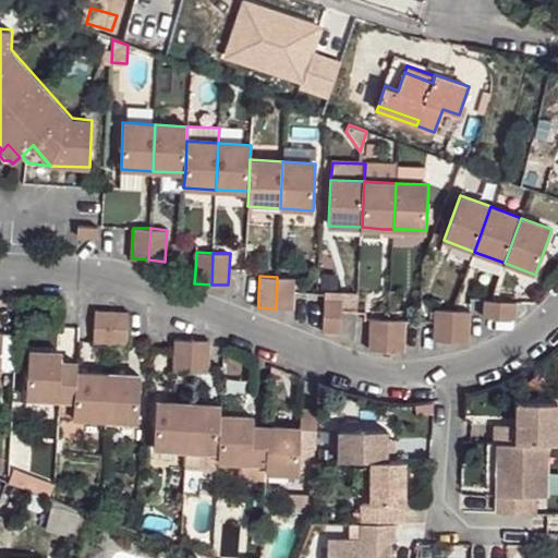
[(277,277),(276,308),(292,308),(293,292),(293,277),(277,277)]
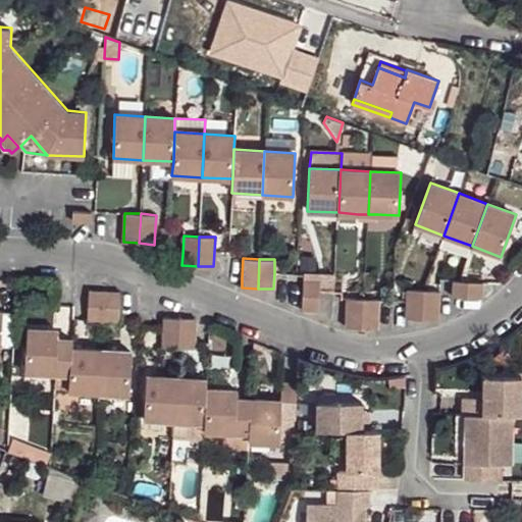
[(302,301),(302,311),(318,311),(319,293),(319,281),(303,280),(302,301)]
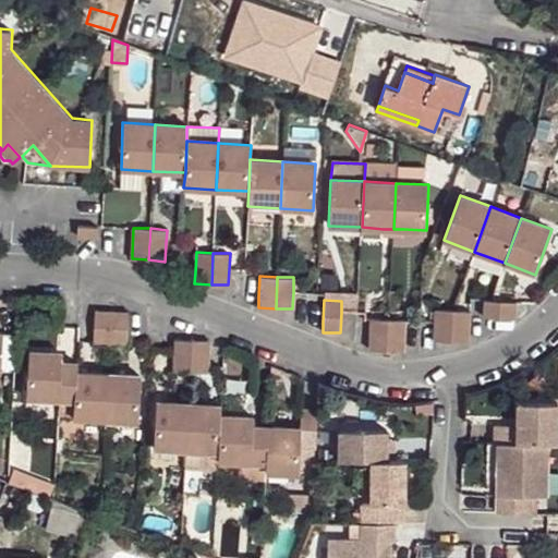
[(485,300),(484,316),(516,318),(517,302),(492,300),(485,300)]
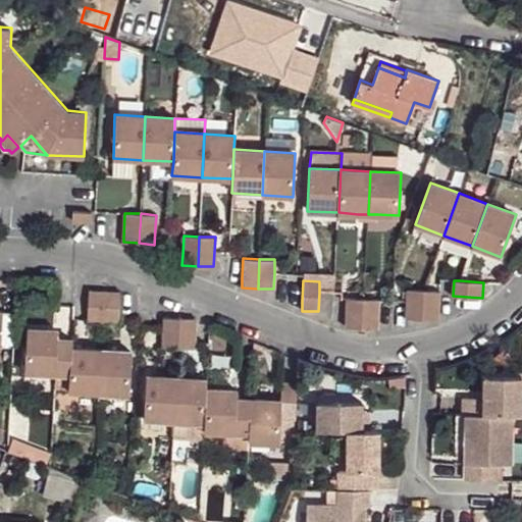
[(407,301),(406,318),(422,319),(423,291),(408,289),(407,301)]
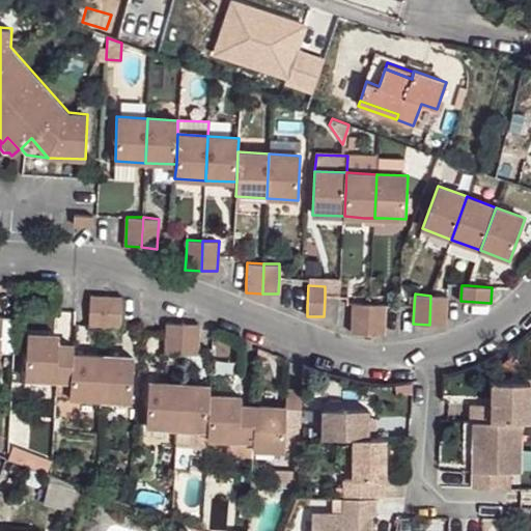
[(90,296),(89,326),(105,327),(107,297),(90,296)]
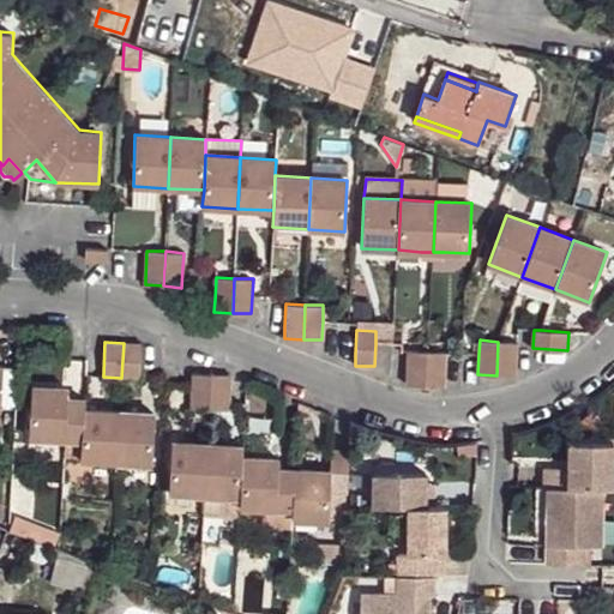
[(498,342),(497,375),(516,377),(516,362),(517,343),(498,342)]
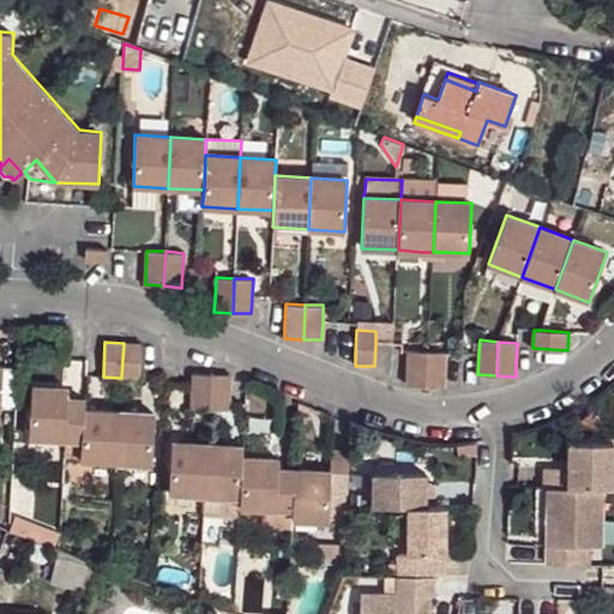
[(124,343),(121,378),(140,379),(142,355),(142,343),(124,343)]
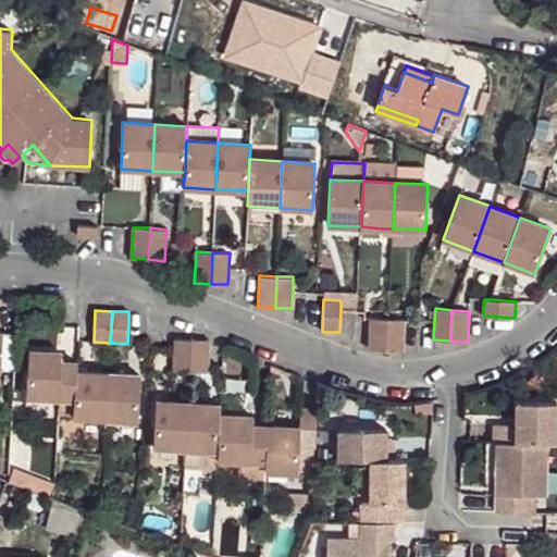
[(369,338),(369,349),(386,350),(387,319),(371,319),(369,338)]
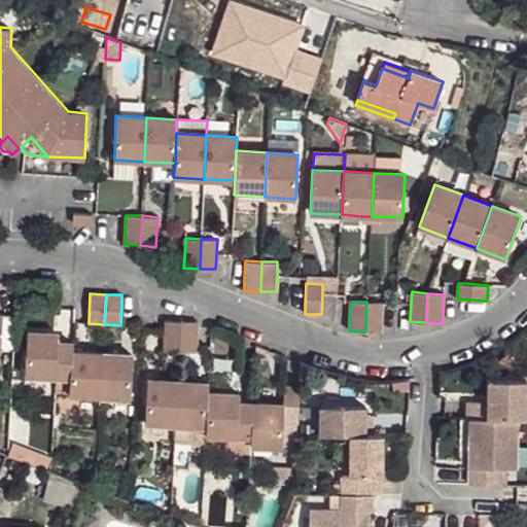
[(366,302),(365,331),(382,332),(382,326),(383,303),(366,302)]
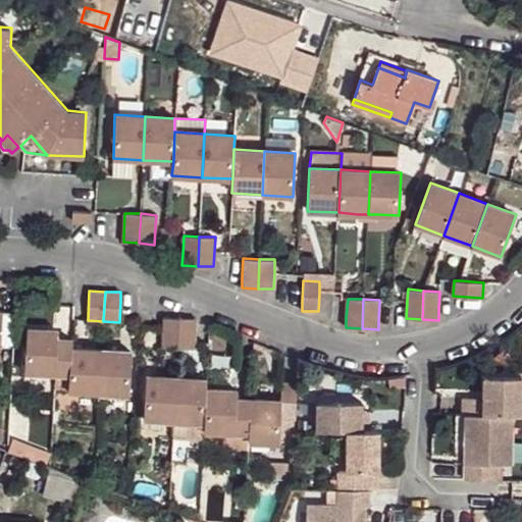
[(162,334),(161,348),(177,348),(178,318),(163,318),(162,334)]
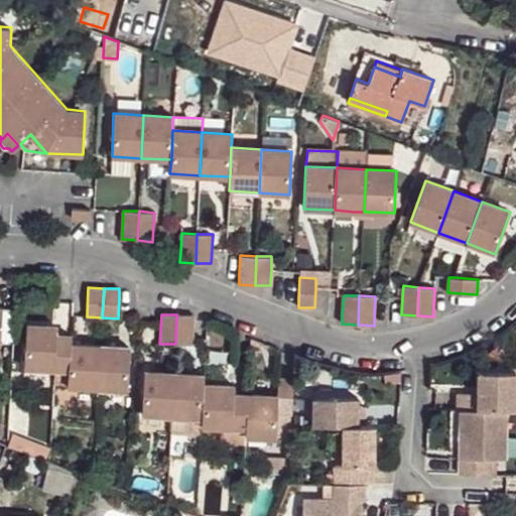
[(176,314),(175,344),(192,344),(194,320),(194,315),(176,314)]
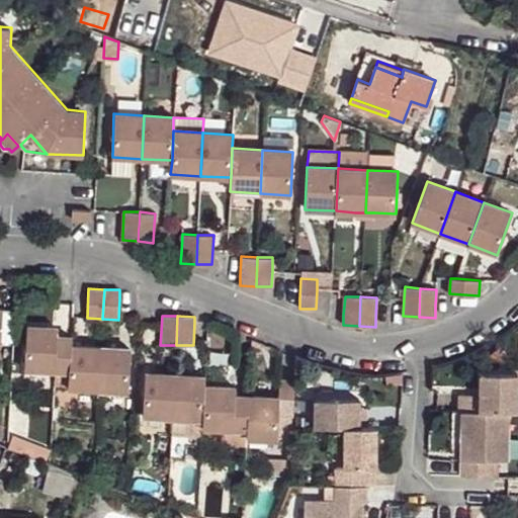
[(27,326),(25,368),(55,370),(69,370),(70,353),(71,345),(71,337),(58,336),(49,335),(49,328),(27,326)]
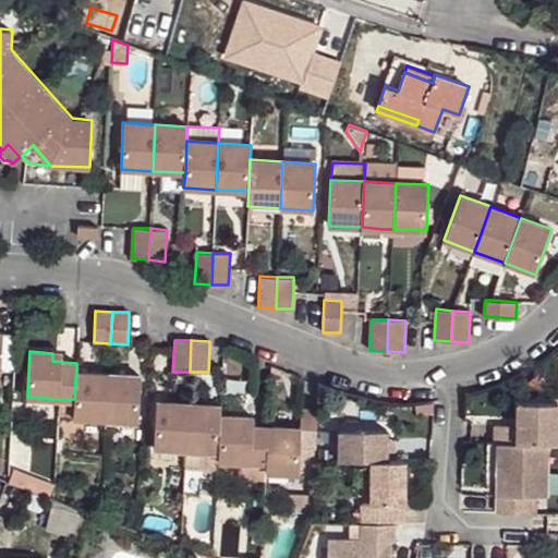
[(52,353),(52,361),(62,362),(62,353),(52,353)]
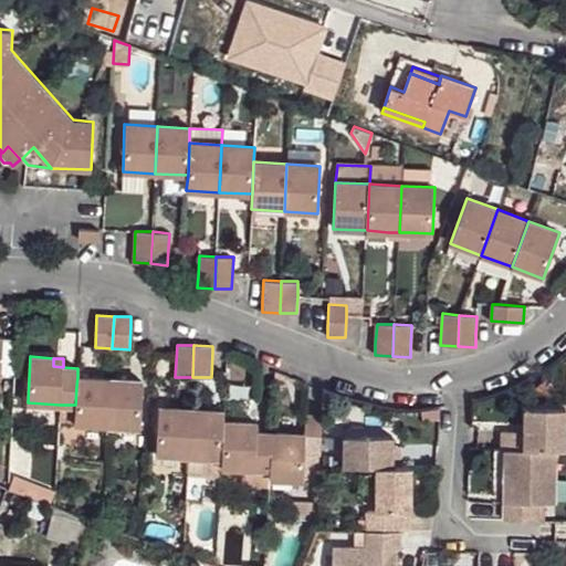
[(86,378),(77,377),(76,386),(86,387),(86,378)]
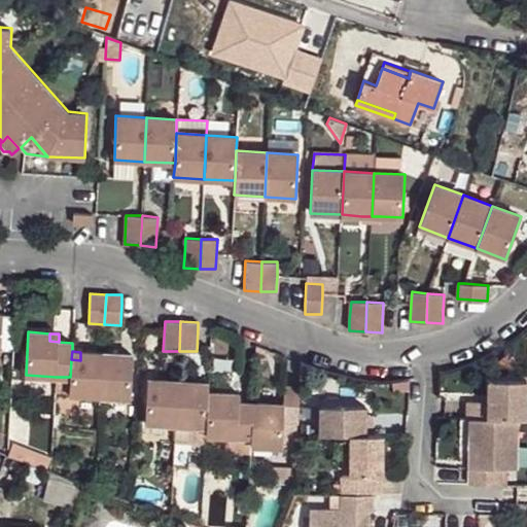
[(70,377),(69,393),(100,396),(103,353),(80,352),(80,360),(71,359),(70,377)]
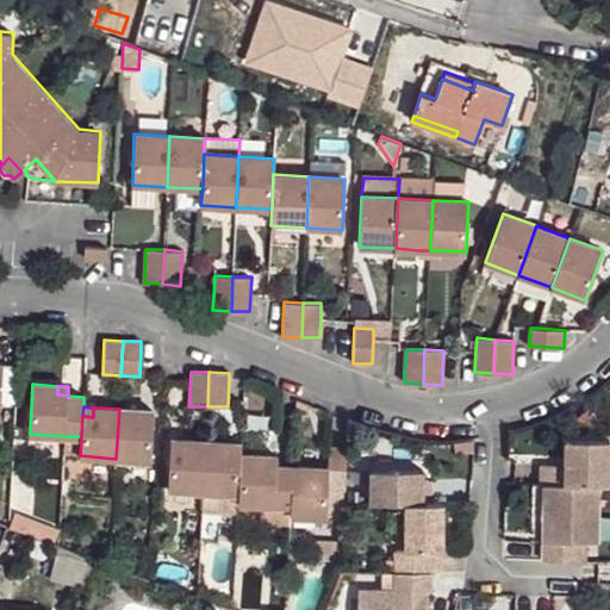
[(119,409),(116,459),(151,461),(154,421),(143,419),(143,410),(119,409)]
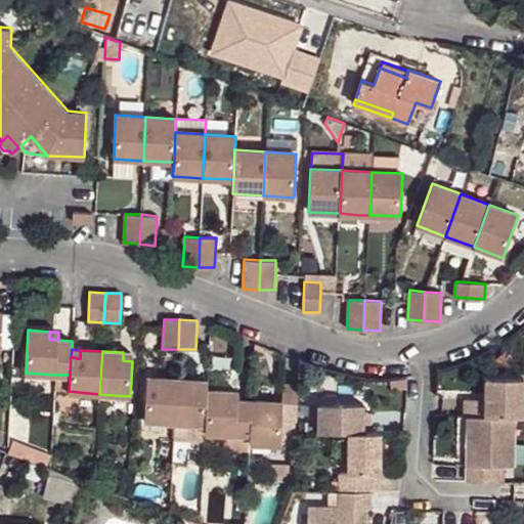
[(123,352),(123,360),(132,361),(132,353),(123,352)]
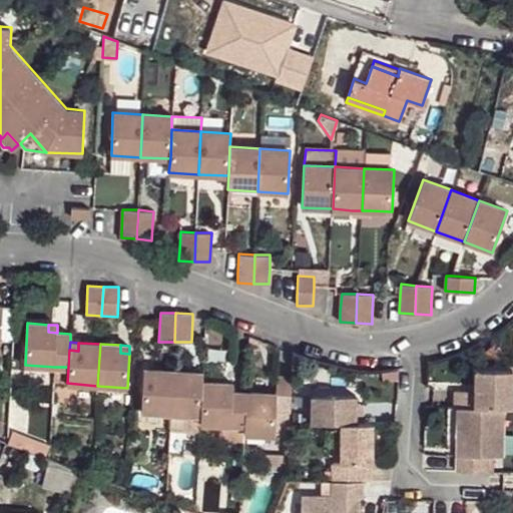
[(54,367),(53,383),(67,383),(68,367),(54,367)]
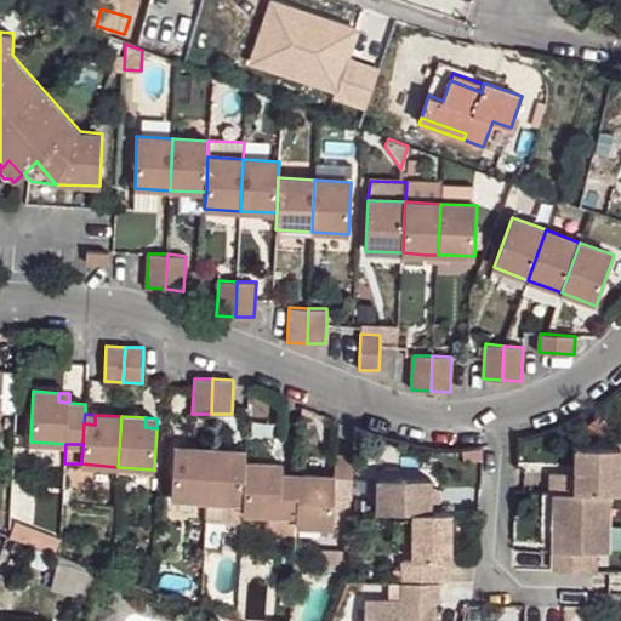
[(174,446),(174,456),(184,456),(184,448),(174,446)]
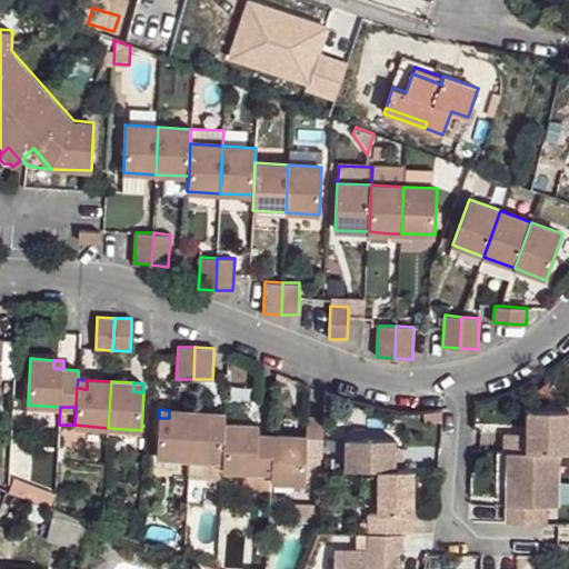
[(159,418),(157,457),(189,459),(191,411),(169,410),(169,418),(159,418)]
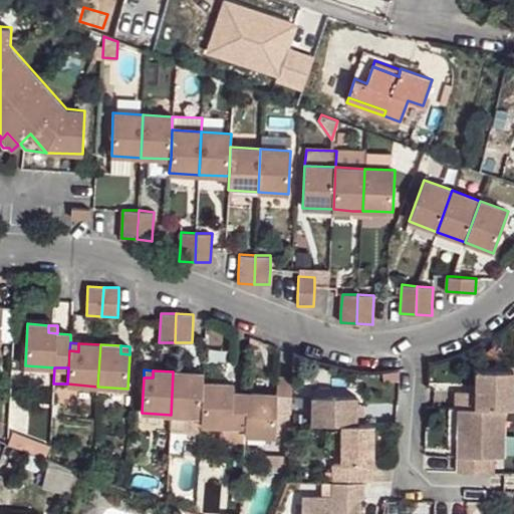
[(455,390),(455,408),(458,408),(504,409),(513,409),(513,370),(477,370),(477,382),(476,391),(472,391),(455,390)]
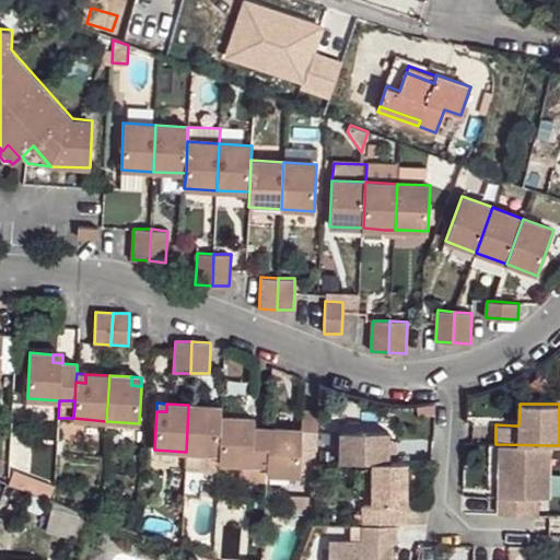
[(188,405),(186,452),(220,453),(221,416),(222,406),(188,405)]
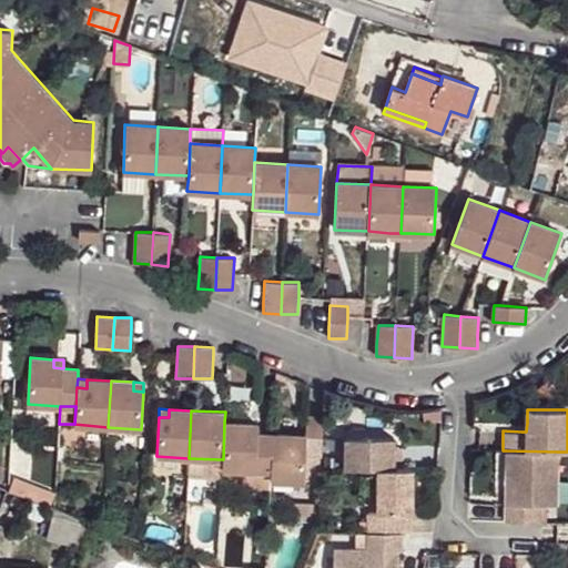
[(271,473),(270,482),(304,484),(305,480),(320,482),(321,466),(323,417),(306,417),(306,435),(273,434),(271,473)]
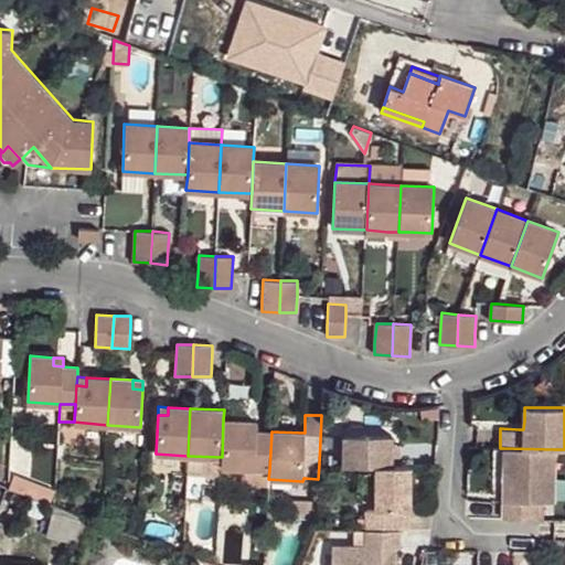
[(222,457),(221,467),(269,470),(272,432),(256,430),(256,422),(223,419),(222,457)]
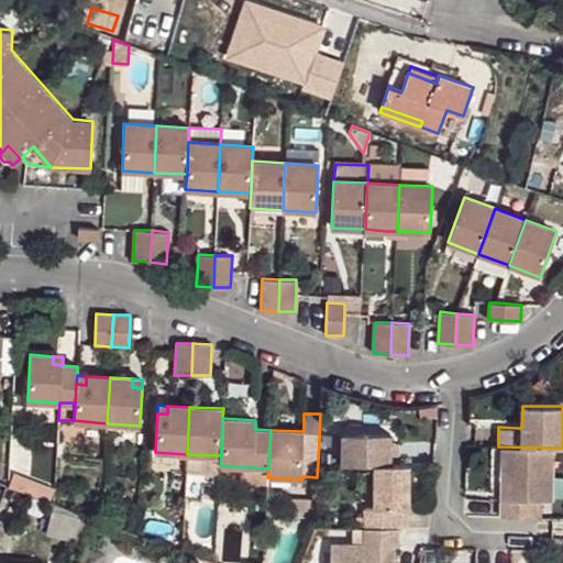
[(390,448),(390,434),(344,432),(343,461),(389,463),(390,448)]
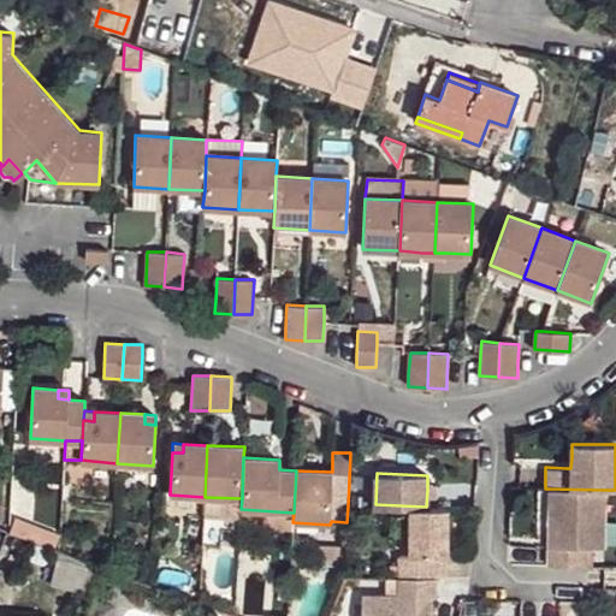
[(548,548),(548,566),(586,566),(586,549),(603,549),(604,490),(549,489),(548,531),(556,529),(556,548),(548,548)]
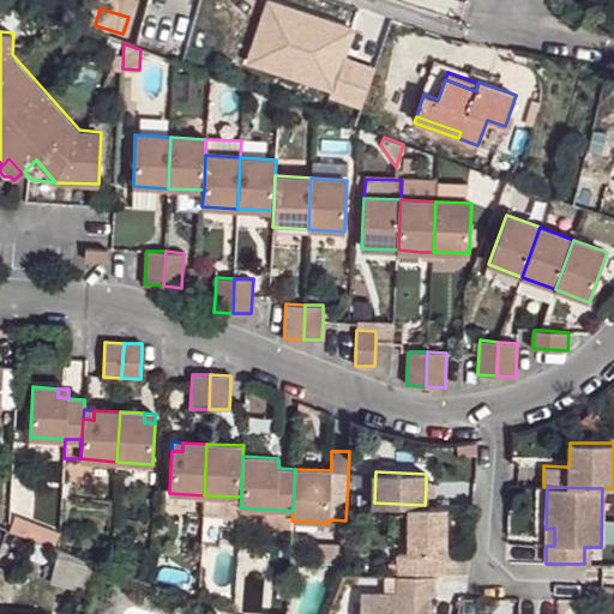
[(401,555),(399,576),(437,576),(435,557),(445,555),(446,507),(410,507),(409,555),(401,555)]
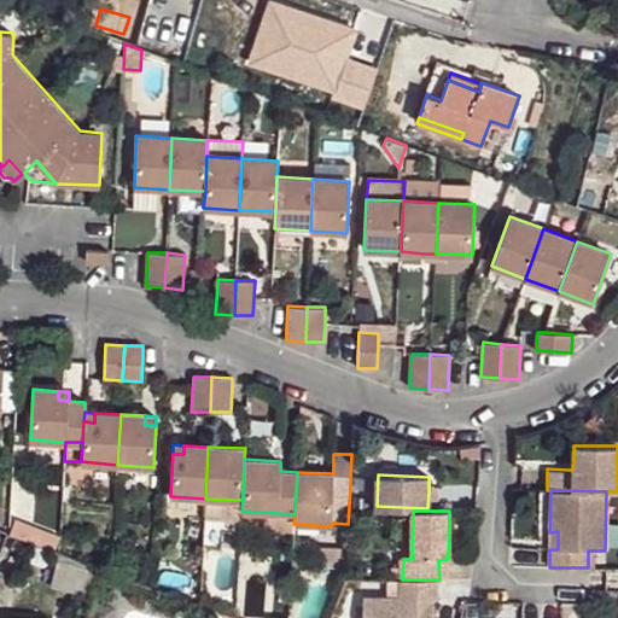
[(439,579),(402,579),(402,600),(363,599),(362,617),(435,617),(435,601),(439,601),(439,579)]
